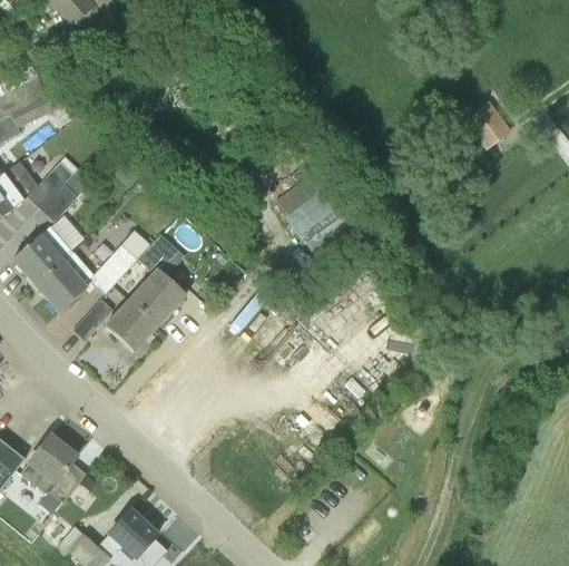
[(50,0),(81,35),(95,23),(102,32),(113,25),(104,15),(116,2),(114,0),(50,0)]
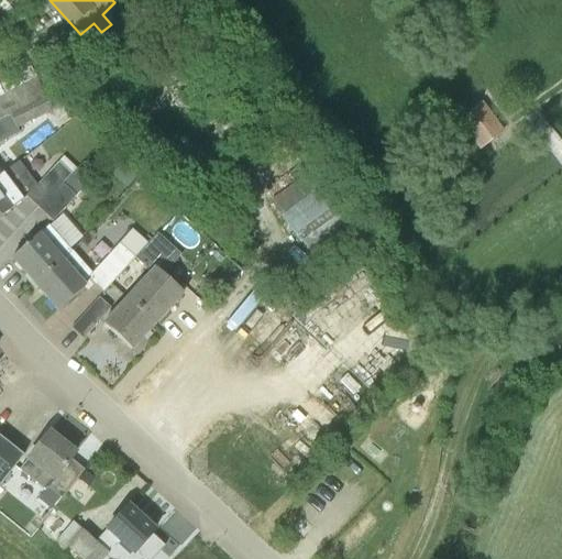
[(166,58),(173,68),(191,54),(185,45),(166,58)]
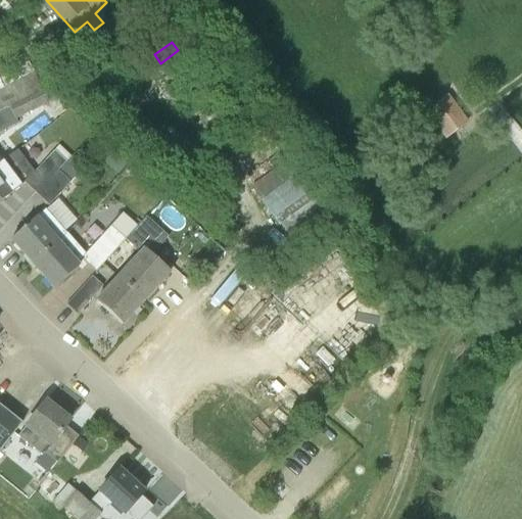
[(0,107),(10,102),(43,86),(30,59),(2,73),(0,69),(0,107)]
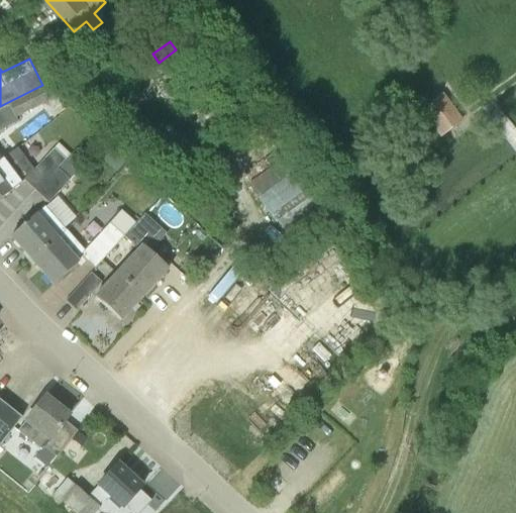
[(10,101),(16,115),(49,99),(47,96),(43,87),(42,85),(10,101)]
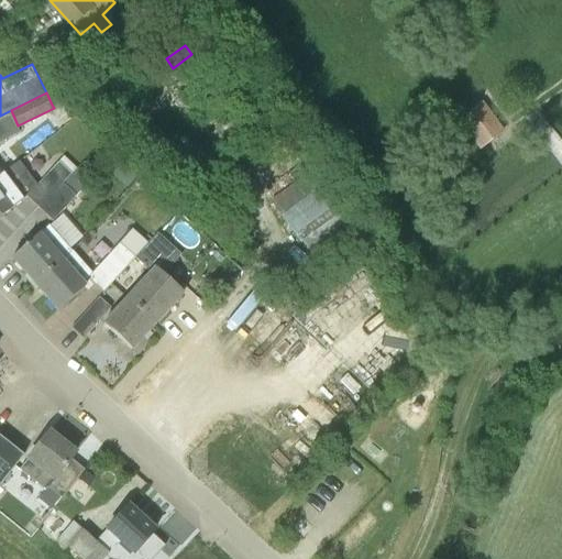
[(504,128),(483,98),(458,117),(480,146),(504,128)]
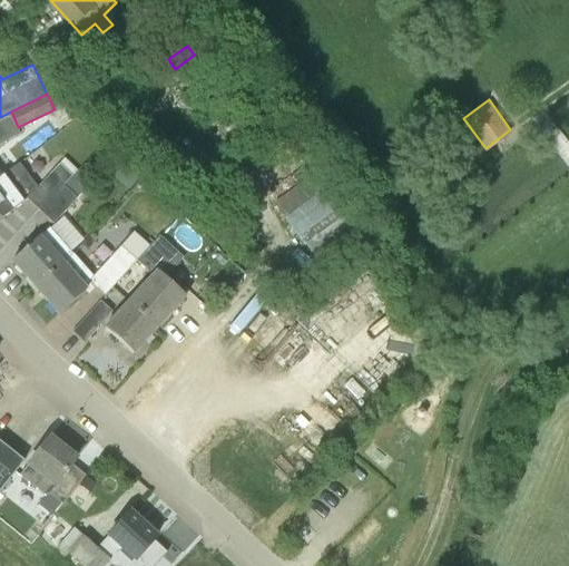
[(0,142),(20,132),(18,127),(11,111),(0,117),(0,142)]
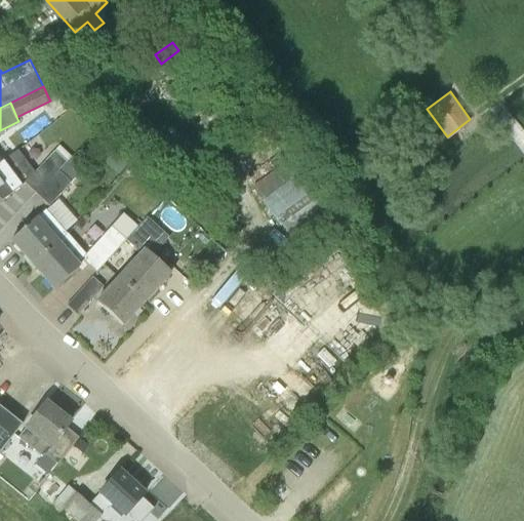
[(91,146),(103,157),(112,147),(101,136),(91,146)]
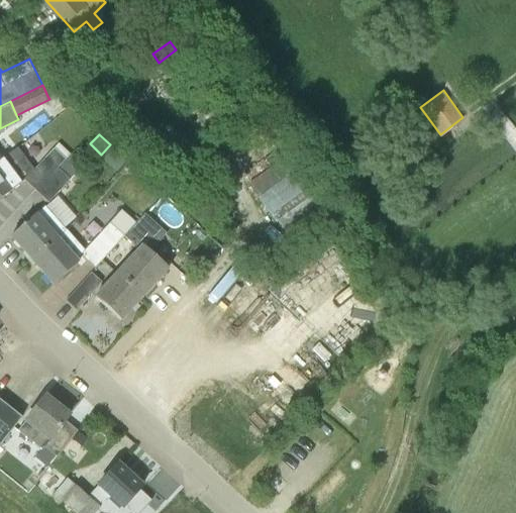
[(66,157),(64,155),(55,145),(34,167),(17,144),(3,156),(0,157),(0,197),(25,178),(34,187),(59,165),(66,157)]
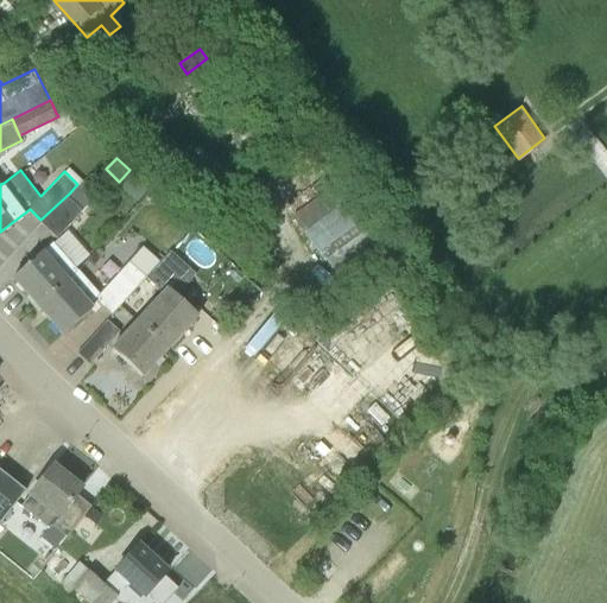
[(399,252),(378,220),(377,220),(372,213),(371,213),(342,177),(291,213),(317,249),(318,249),(326,258),(327,258),(346,286),(399,252)]
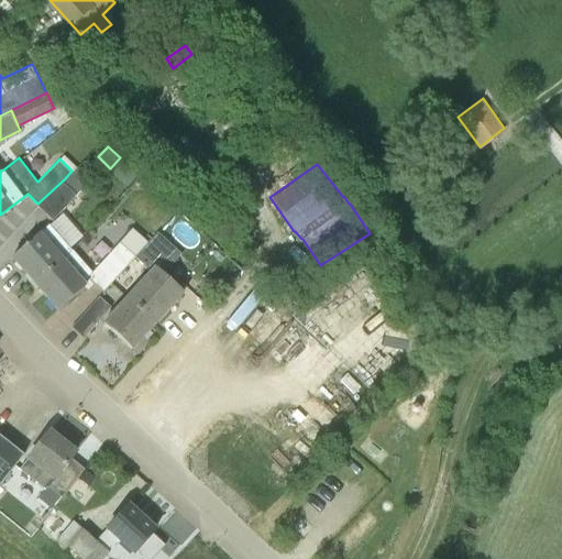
[(130,166),(120,177),(128,185),(138,173),(130,166)]
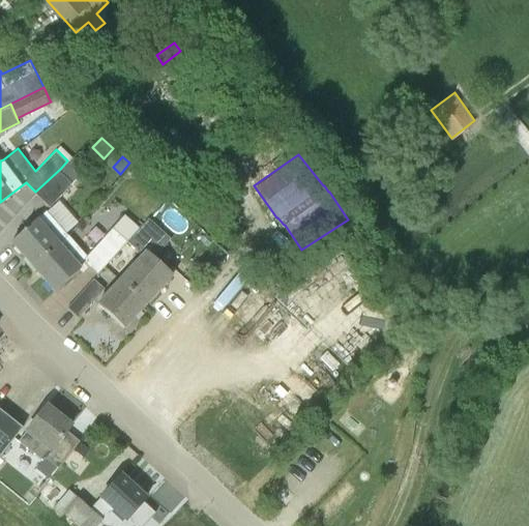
[(60,169),(71,181),(78,175),(66,163),(60,169)]
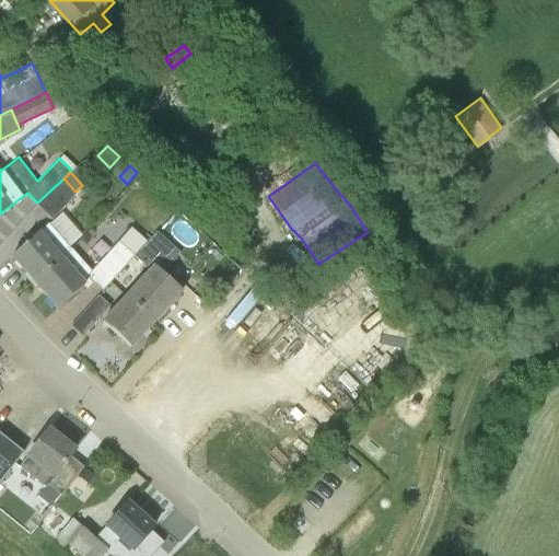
[(54,217),(76,192),(63,178),(37,203),(54,217)]
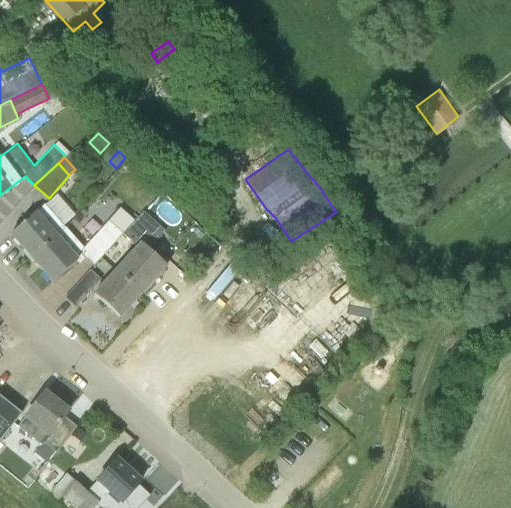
[(57,234),(65,225),(45,202),(36,210),(11,231),(32,255),(57,234)]
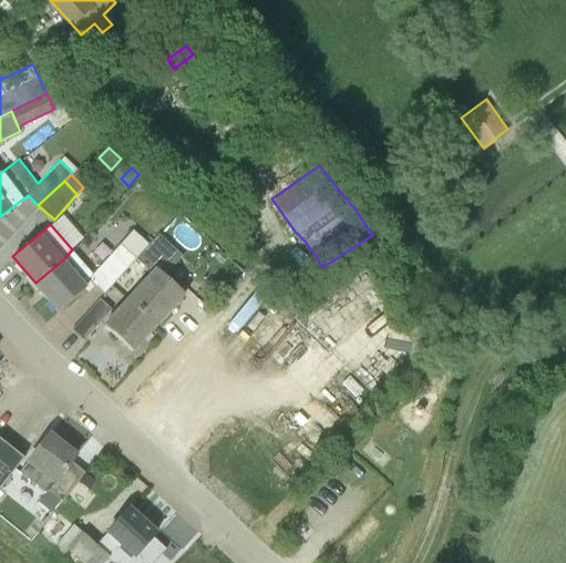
[(136,256),(148,242),(134,228),(93,273),(72,249),(63,259),(35,283),(59,309),(85,286),(83,284),(89,278),(104,292),(136,256)]
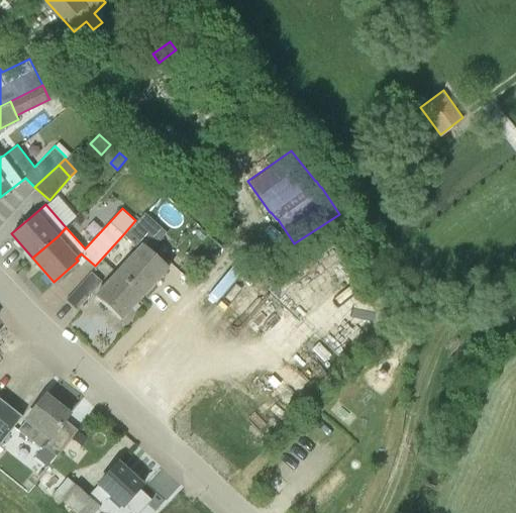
[(169,267),(149,248),(167,229),(144,209),(135,220),(124,232),(124,233),(95,266),(96,267),(108,253),(122,266),(118,270),(143,293),(169,267)]
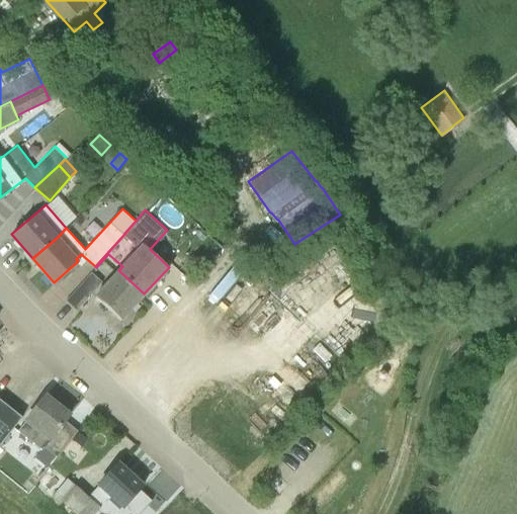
[(77,309),(90,293),(102,280),(91,270),(67,297),(77,309)]
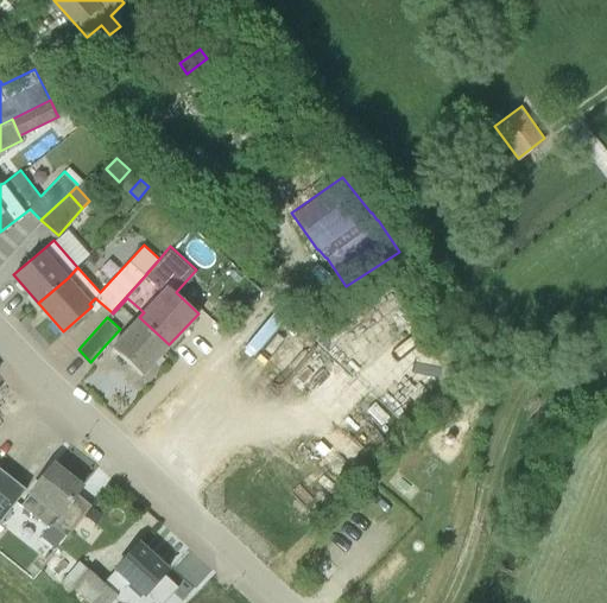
[(168,346),(169,344),(139,317),(113,346),(143,373),(140,369),(164,343),(168,346)]
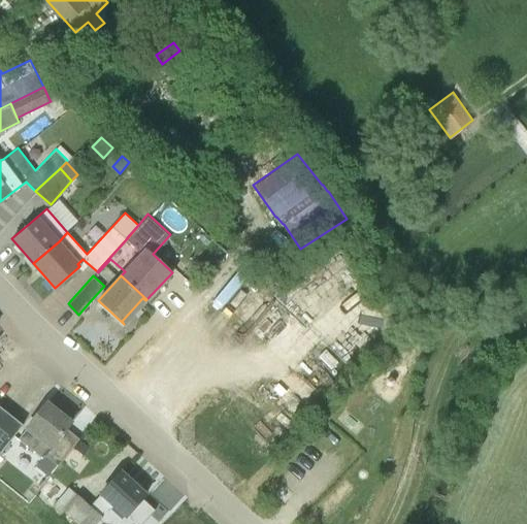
[(58,464),(78,436),(66,427),(70,422),(45,402),(19,437),(43,456),(40,460),(52,468),(58,464)]
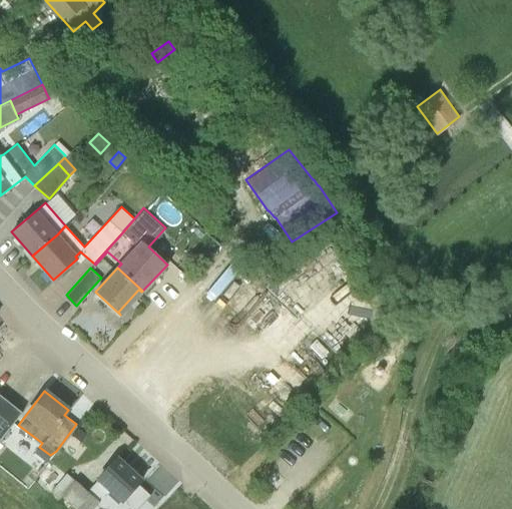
[(0,394),(0,439),(22,412),(0,394)]
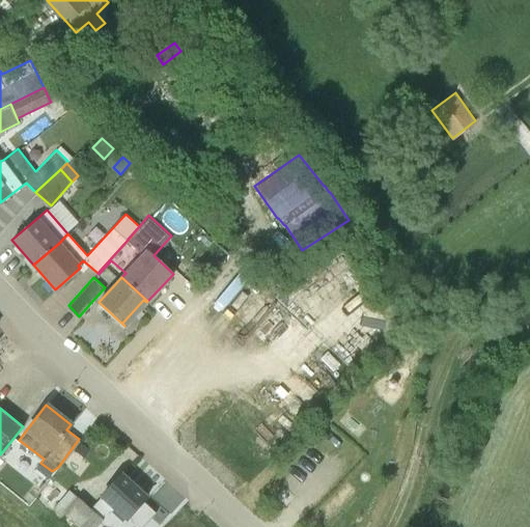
[(74,448),(84,456),(90,448),(80,441),(74,448)]
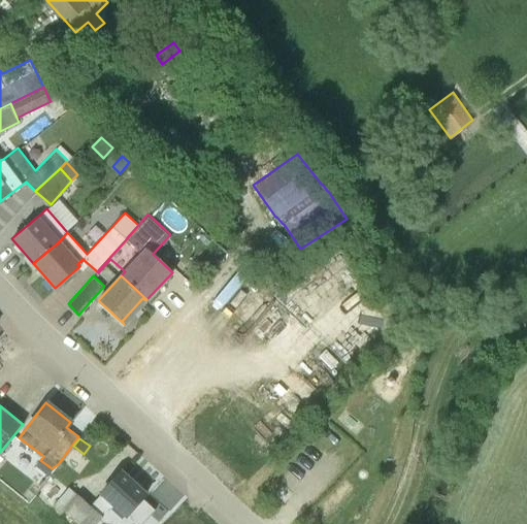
[(95,523),(112,504),(126,516),(145,494),(121,471),(99,493),(100,494),(89,506),(68,488),(53,504),(62,513),(63,511),(77,523),(95,523)]
